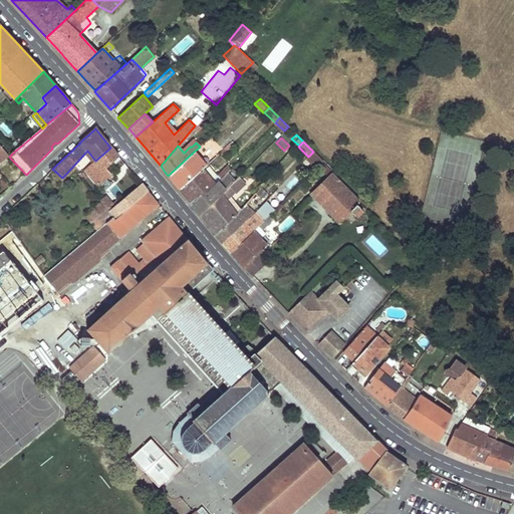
[(95,161),(84,170),(98,187),(111,175),(106,168),(118,157),(114,153),(110,148),(95,161)]
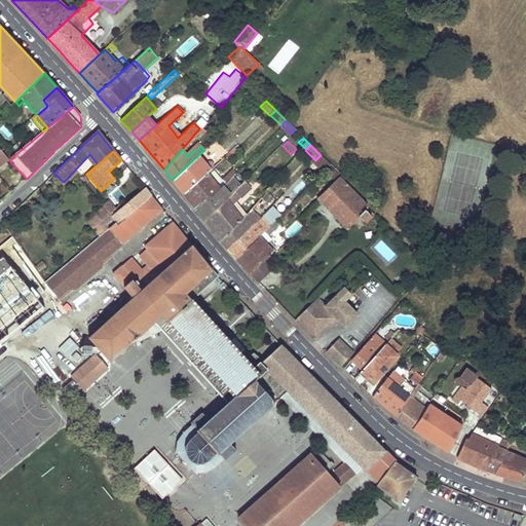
[(205,174),(211,168),(198,155),(172,180),(178,188),(184,194),(205,174)]
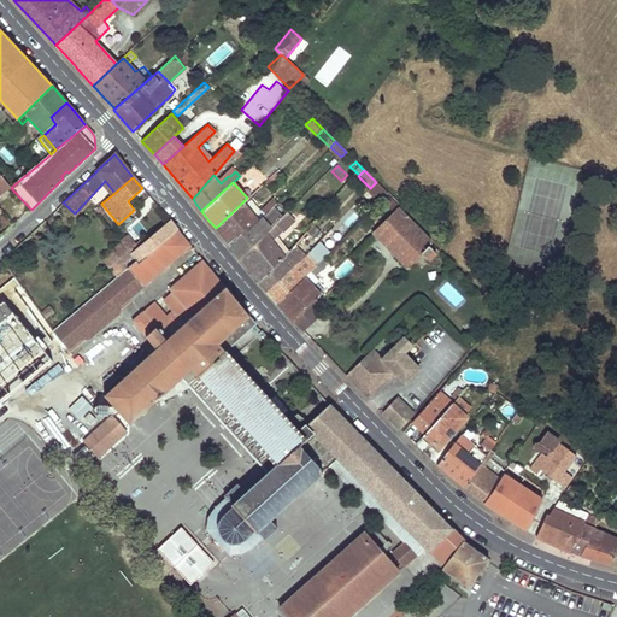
[(378,203),(388,193),(376,182),(370,188),(366,192),(378,203)]
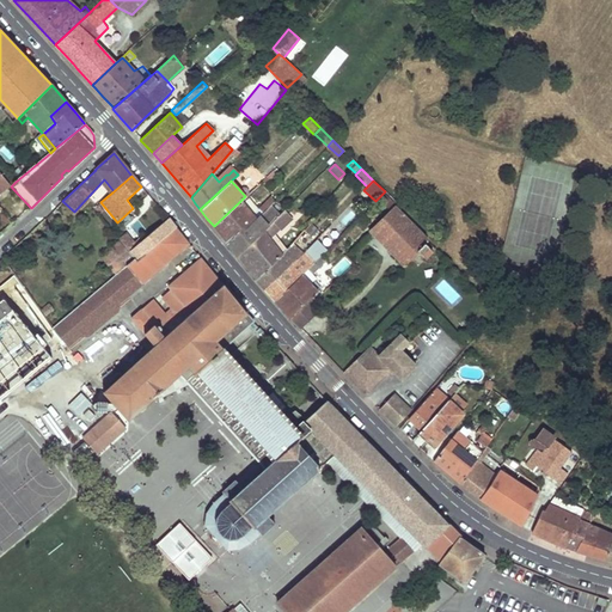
[(270,196),(263,203),(265,208),(267,207),(274,200),(270,196)]
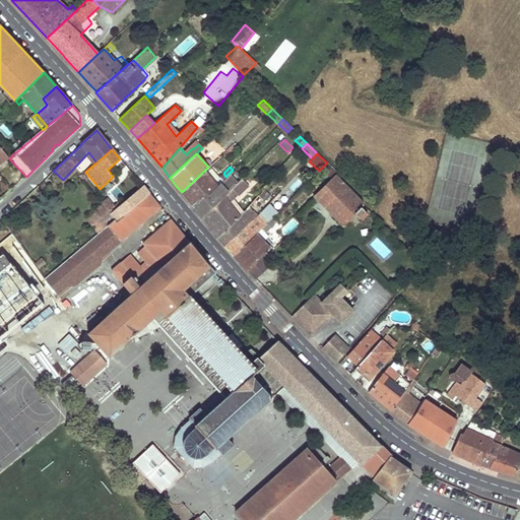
[(208,195),(216,186),(203,172),(182,192),(186,197),(193,206),(206,193),(208,195)]
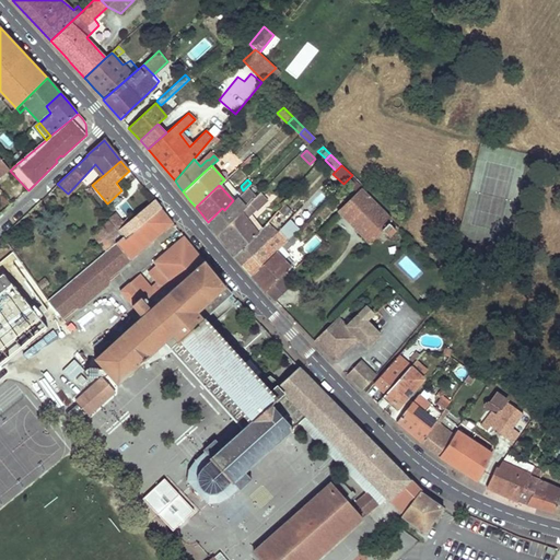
[(242,210),(254,198),(244,189),(243,190),(238,196),(233,200),(224,210),(222,208),(208,222),(207,222),(212,229),(217,234),(218,234),(242,210)]
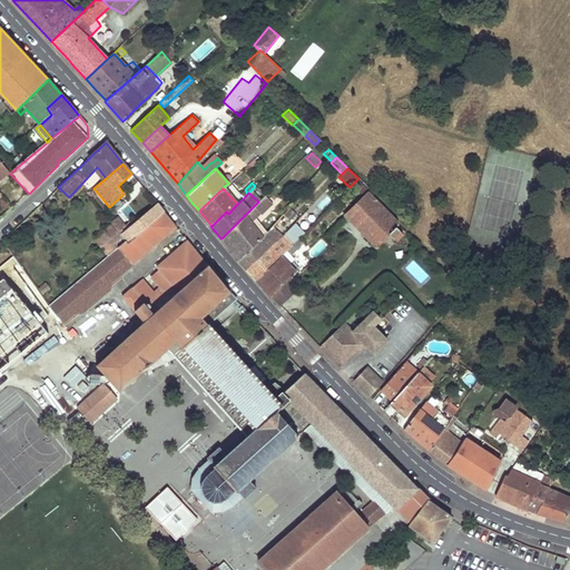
[(370,241),(376,246),(389,234),(394,227),(397,225),(366,193),(344,214),(345,216),(351,222),(354,225),(357,228),(362,233),(370,241)]
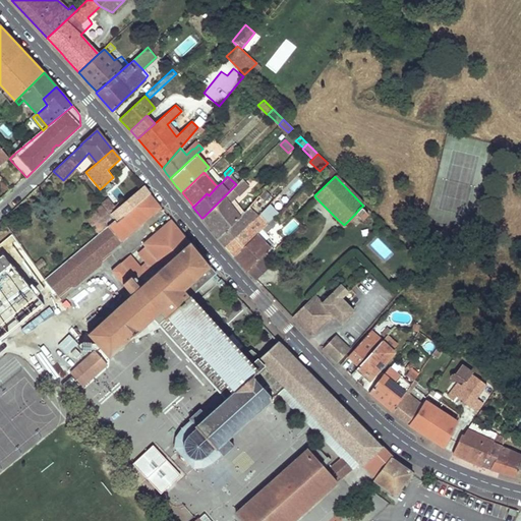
[(211,228),(218,237),(240,217),(230,204),(248,186),(242,178),(236,184),(225,195),(203,218),(211,228)]
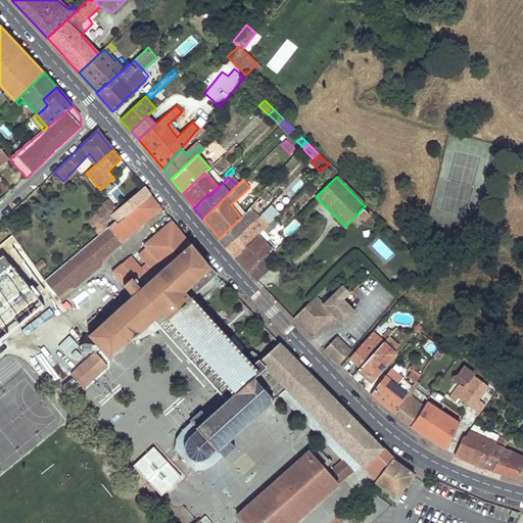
[(116,224),(150,195),(152,193),(146,187),(110,217),(114,222),(116,224)]
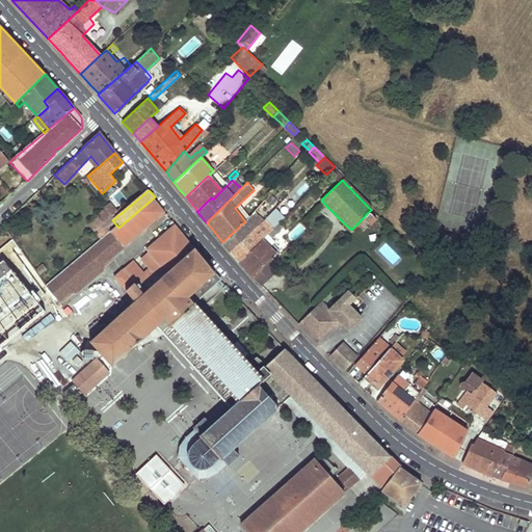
[(128,202),(121,191),(115,195),(123,206),(128,202)]
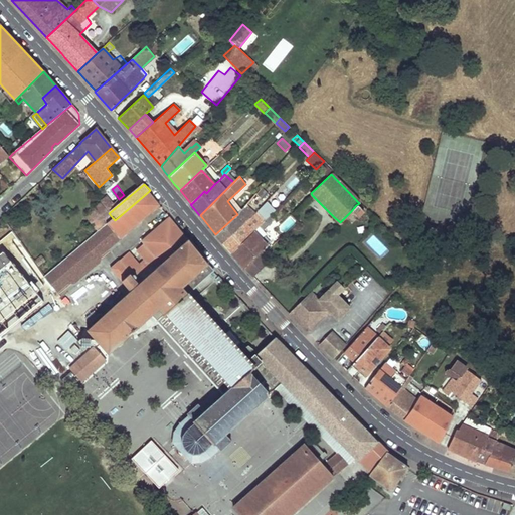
[(270,194),(264,188),(258,194),(264,200),(270,194)]
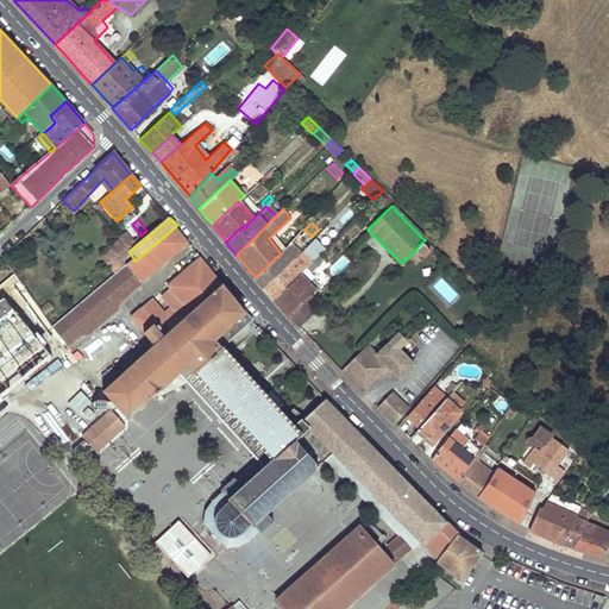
[(142,283),(188,243),(175,227),(136,261),(133,258),(126,264),(139,281),(142,283)]
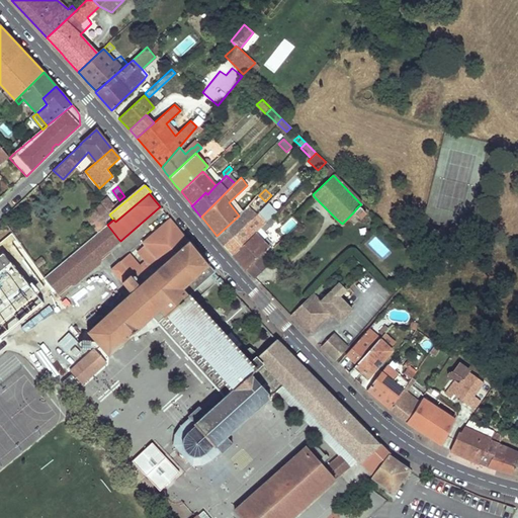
[(108,213),(114,208),(106,197),(100,202),(102,204),(108,213)]
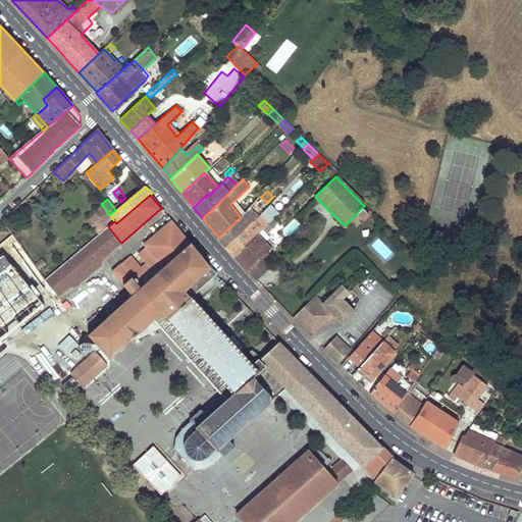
[(109,215),(103,206),(96,211),(101,218),(107,225),(108,226),(114,221),(110,216),(109,215)]
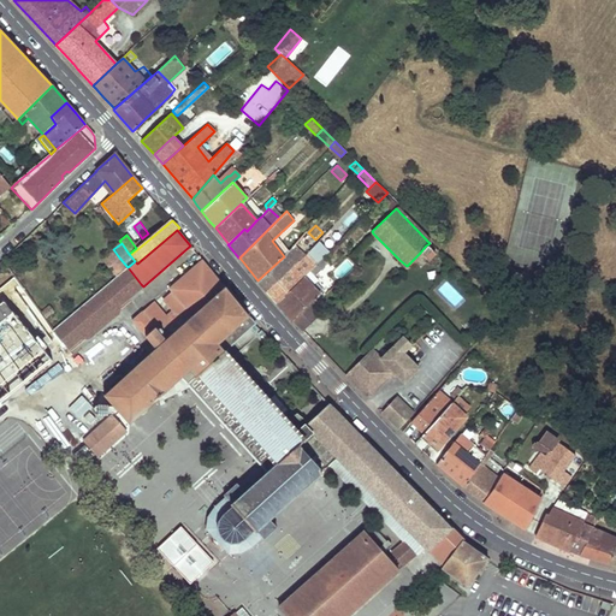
[(426,246),(420,253),(427,260),(434,253),(426,246)]
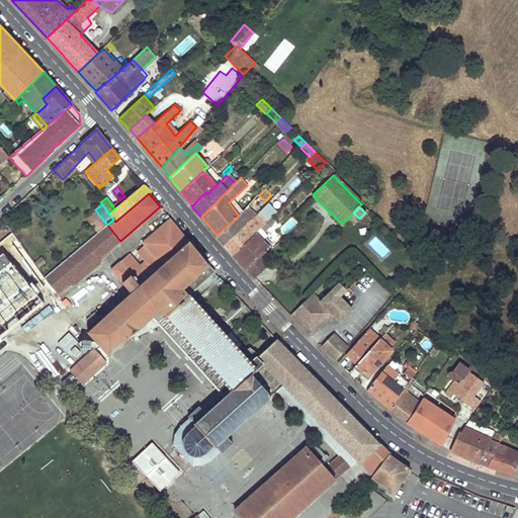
[(239,216),(217,236),(221,241),(225,245),(255,214),(247,207),(239,216)]
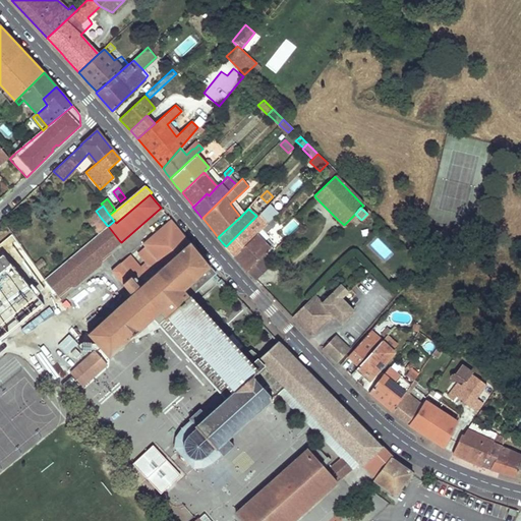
[(256,216),(226,246),(229,251),(233,255),(256,235),(262,229),(272,218),(269,214),(265,217),(259,212),(256,216)]
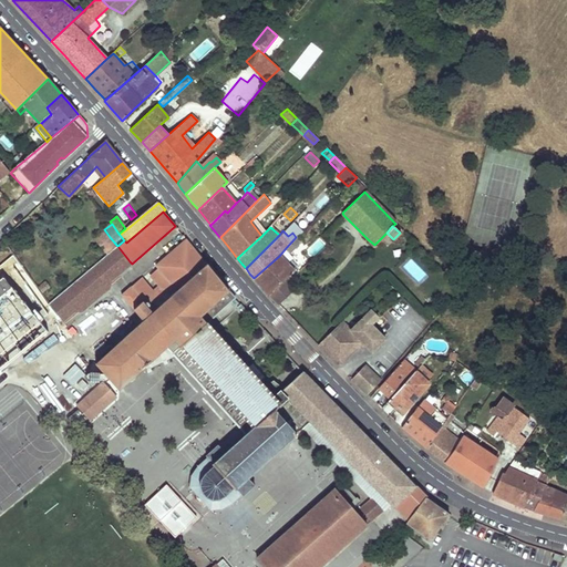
[(110,237),(101,246),(107,254),(116,245),(110,237)]
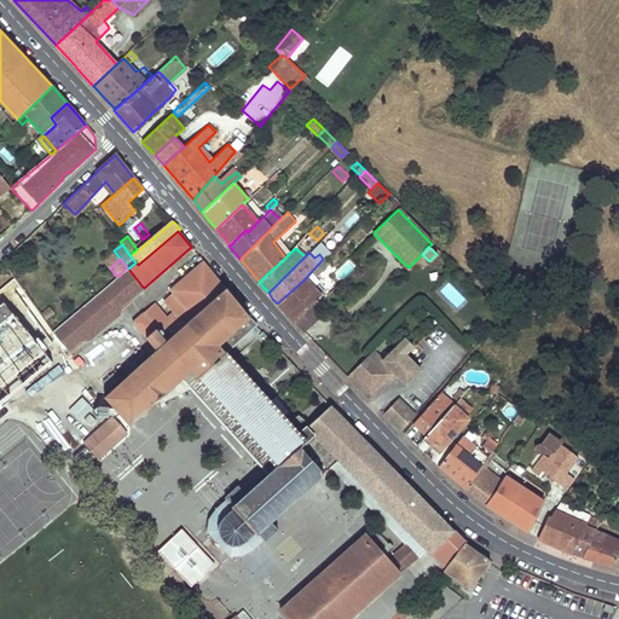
[(323,259),(311,272),(316,277),(330,264),(324,259),(323,259)]
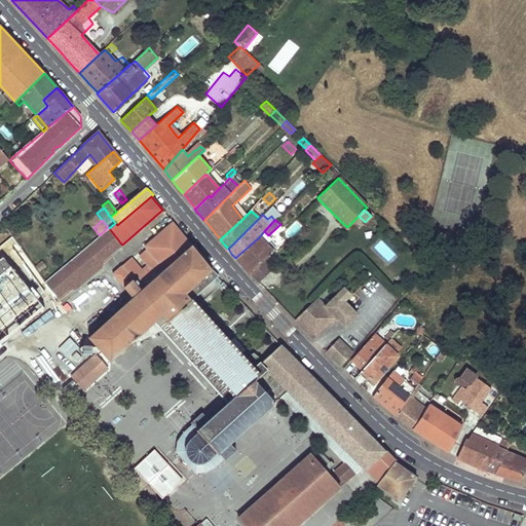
[(112,362),(162,315),(192,300),(219,276),(213,270),(193,248),(173,223),(144,247),(146,249),(138,255),(149,268),(143,273),(129,259),(113,272),(133,297),(88,337),(112,362)]
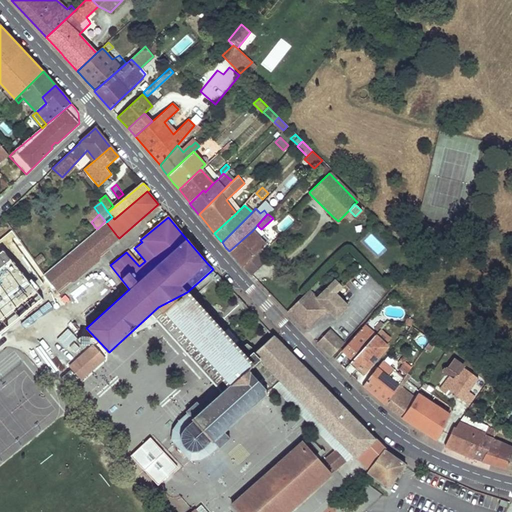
[(43,273),(54,287),(117,236),(106,222),(105,221),(97,229),(43,273)]
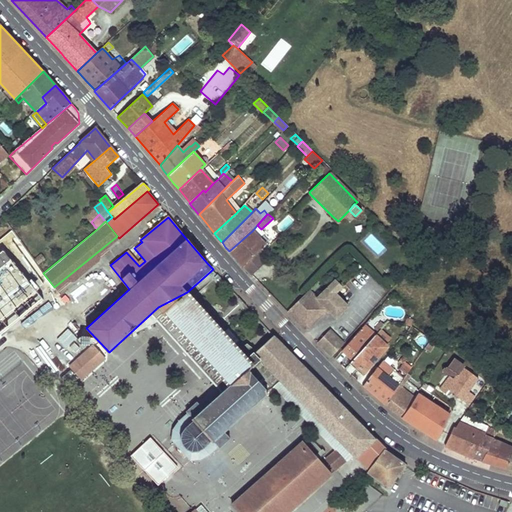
[(265,244),(252,231),(229,251),(235,258),(242,265),(246,262),(256,252),(261,248),(265,244)]
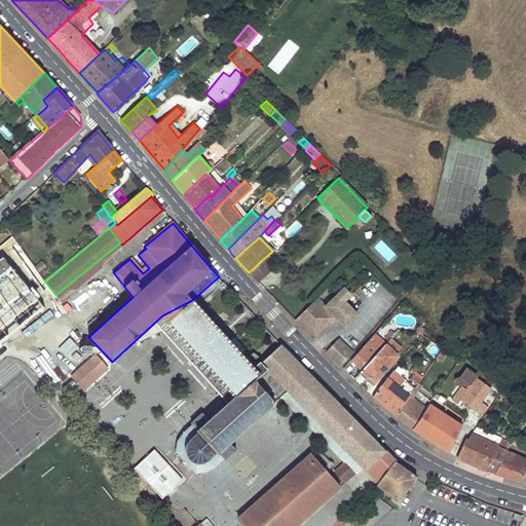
[(261,277),(271,268),(265,262),(263,259),(253,269),(261,277)]
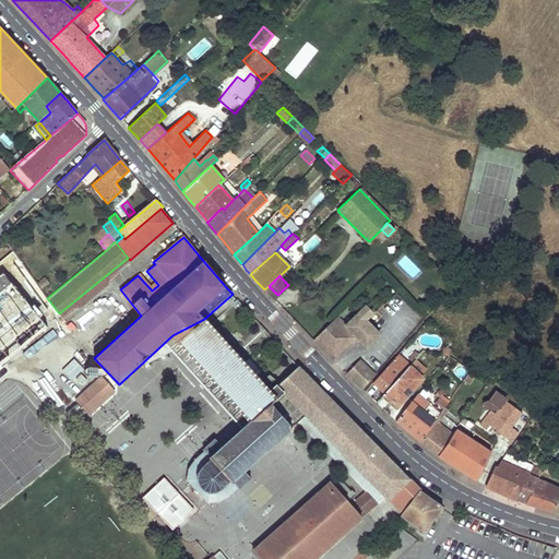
[(277,295),(269,286),(264,289),(273,299),(277,295)]
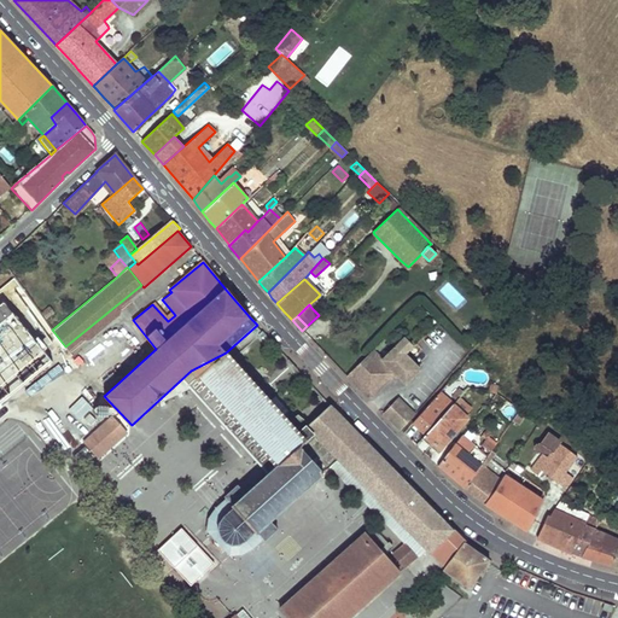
[(402,355),(410,347),(402,339),(398,343),(403,347),(398,351),(402,355)]
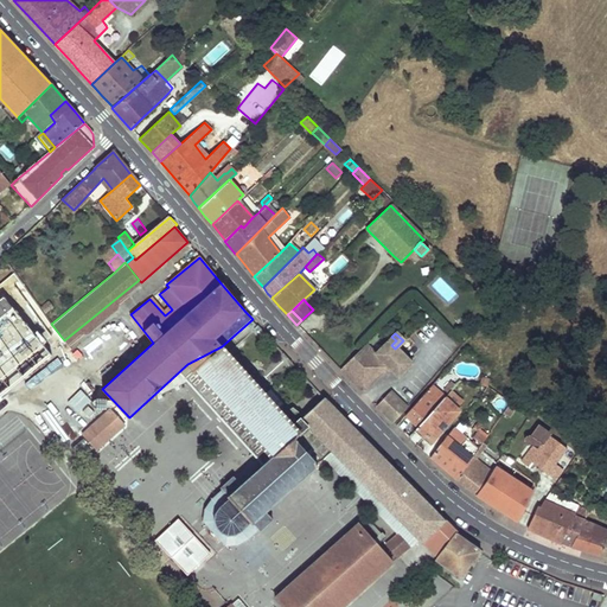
[(398,381),(413,365),(395,349),(391,345),(396,340),(391,337),(375,355),(364,345),(339,368),(340,370),(351,381),(360,390),(370,390),(385,374),(391,372),(398,381)]
